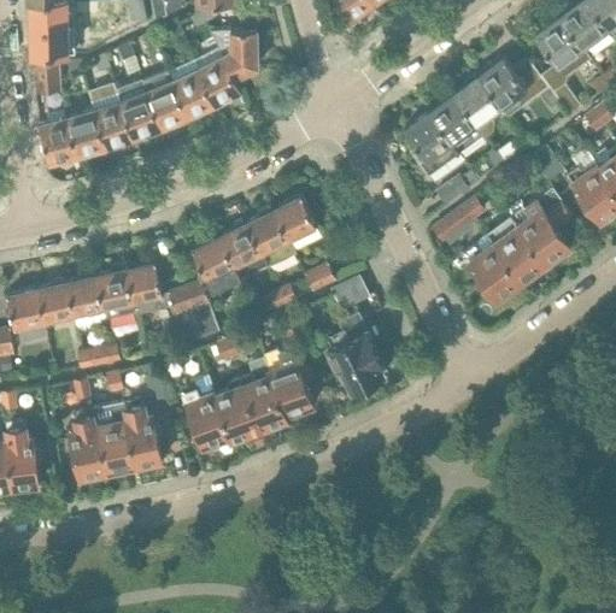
[(31,56),(74,54),(71,0),(30,0),(29,0),(31,56)]
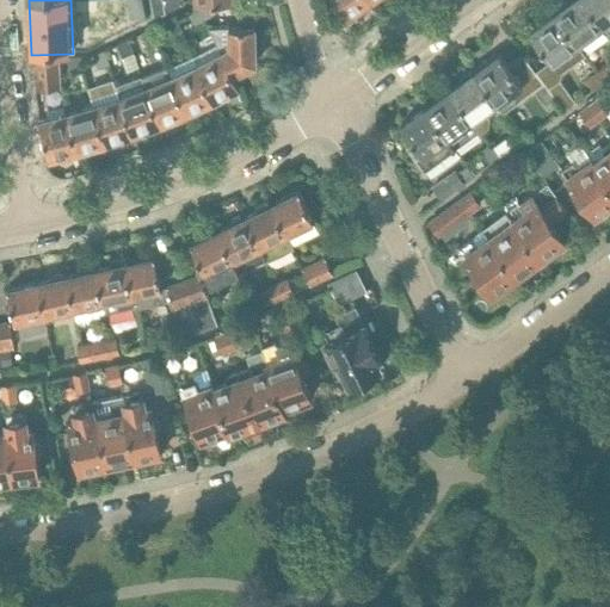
[(145,20),(140,0),(124,0),(129,23),(145,20)]
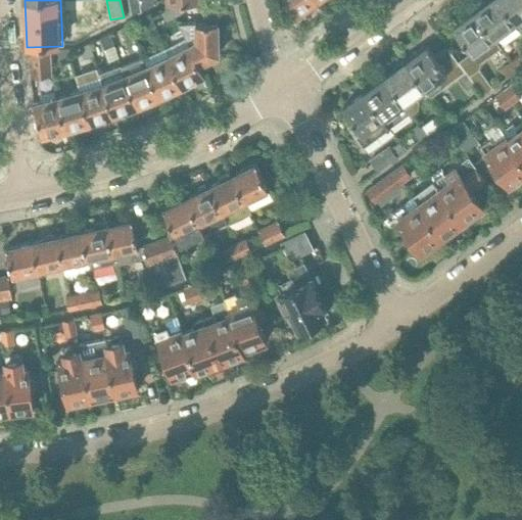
[(138,0),(127,0),(131,18),(154,7),(154,2),(139,4),(138,0)]
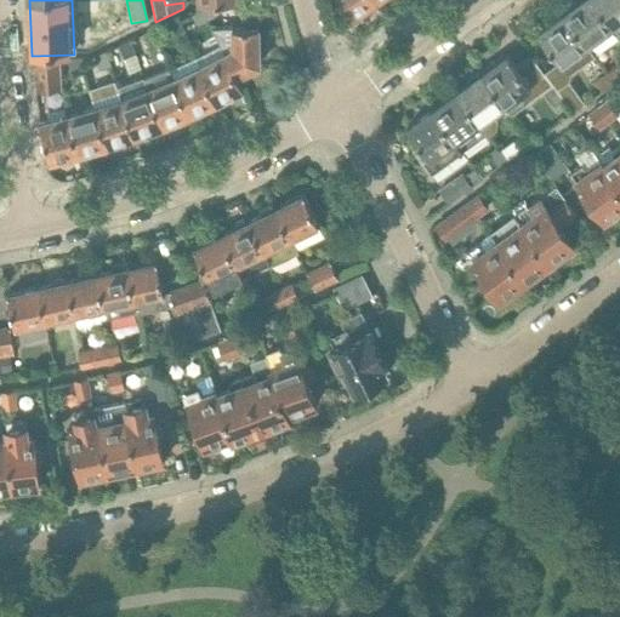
[(336,0),(352,21),(376,4),(373,0),(336,0)]
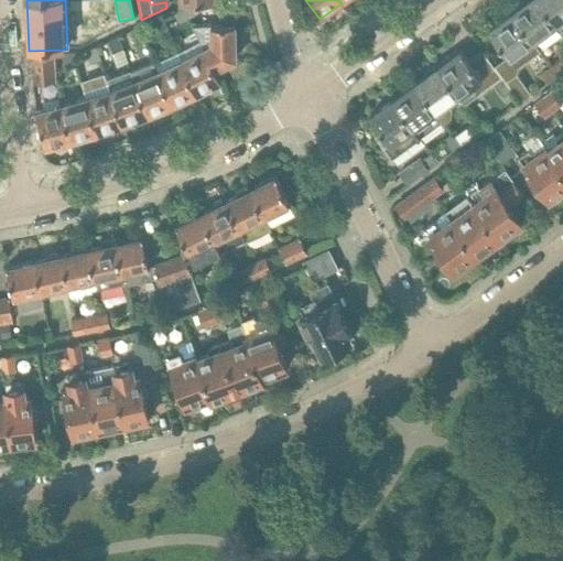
[(513,13),(510,15),(532,44),(554,28),(533,0),(530,0),(521,7),(520,4),(511,11),(513,13)]
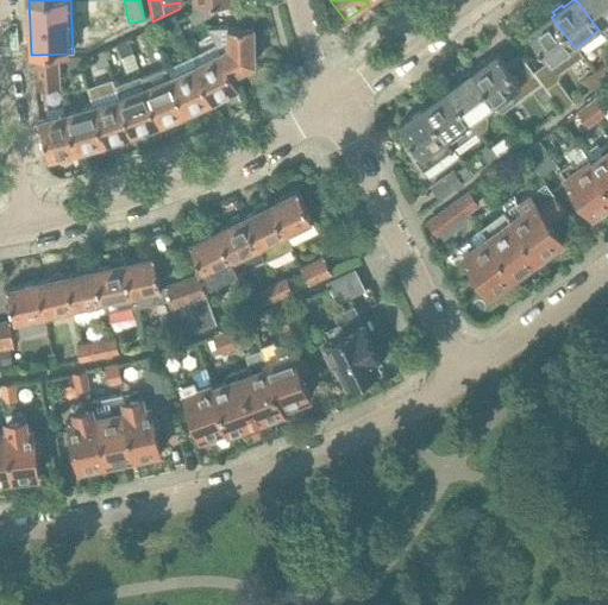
[(607,0),(576,0),(599,30),(602,27),(607,35),(607,0)]
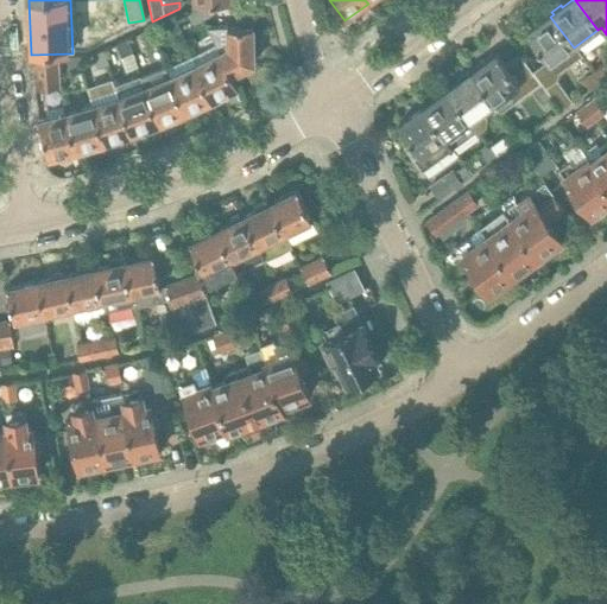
[(210,4),(194,5),(196,10),(202,23),(210,18),(210,4)]
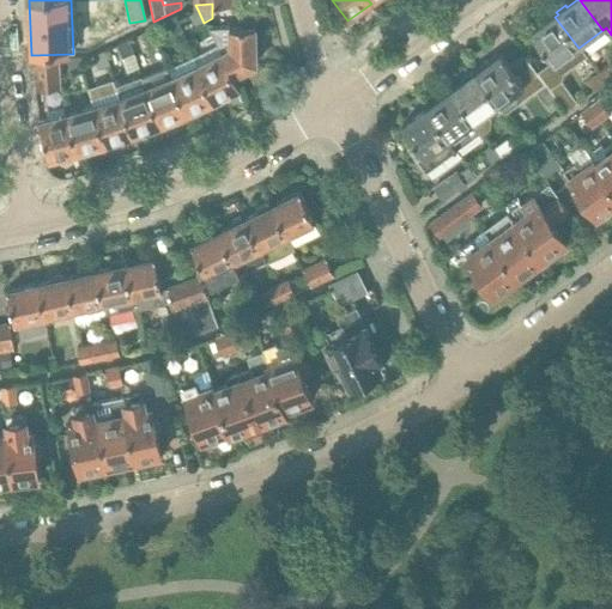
[(198,10),(188,13),(194,26),(204,23),(198,10)]
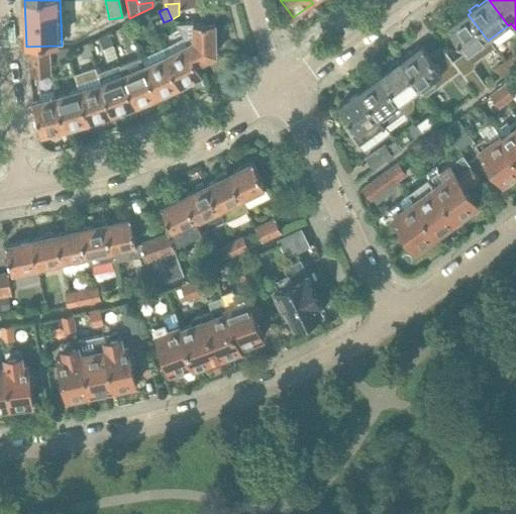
[(192,25),(176,26),(183,40),(186,47),(201,77),(202,77),(196,67),(215,57),(214,25),(213,25),(212,12),(204,13),(204,25),(192,25)]
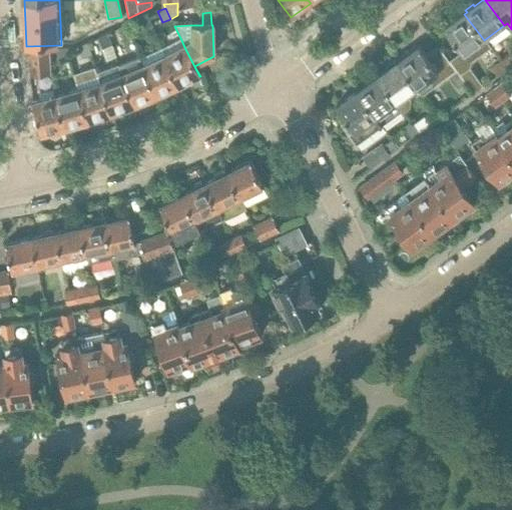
[(469,63),(490,48),(484,40),(464,14),(443,29),(462,54),(449,63),(465,85),(473,95),(482,89),(468,69),(469,63)]
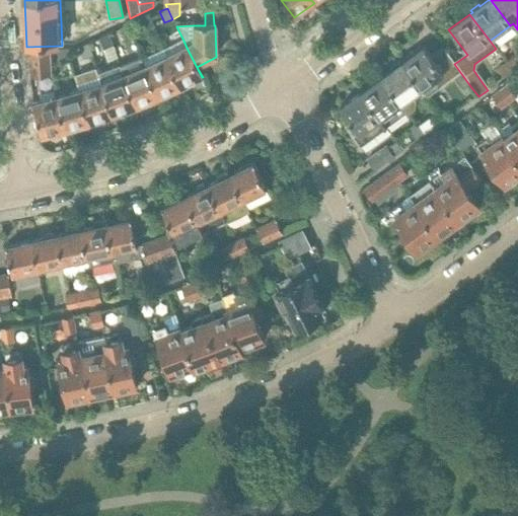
[(147,17),(138,21),(144,32),(152,28),(147,17)]
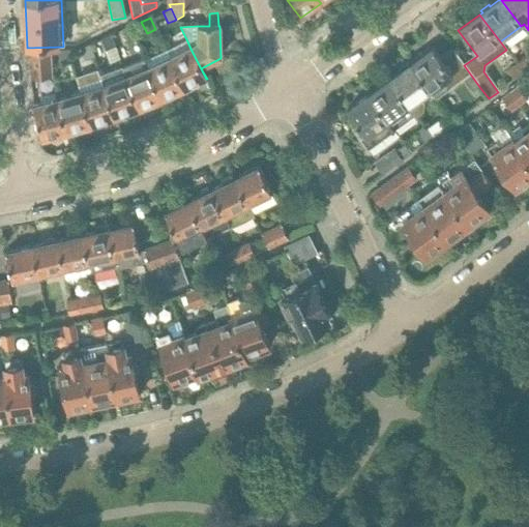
[(129,28),(122,31),(127,42),(135,39),(129,28)]
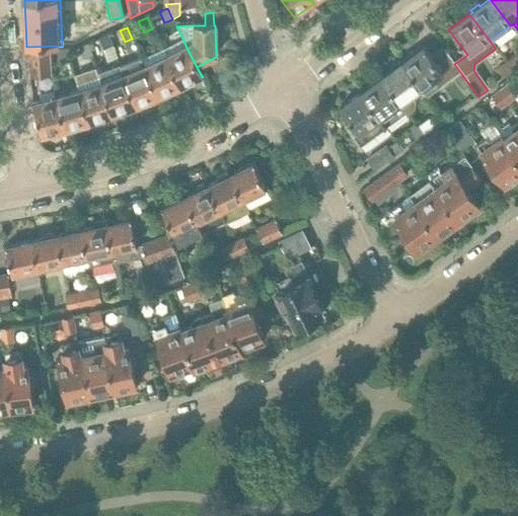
[(106,37),(99,41),(104,51),(112,47),(106,37)]
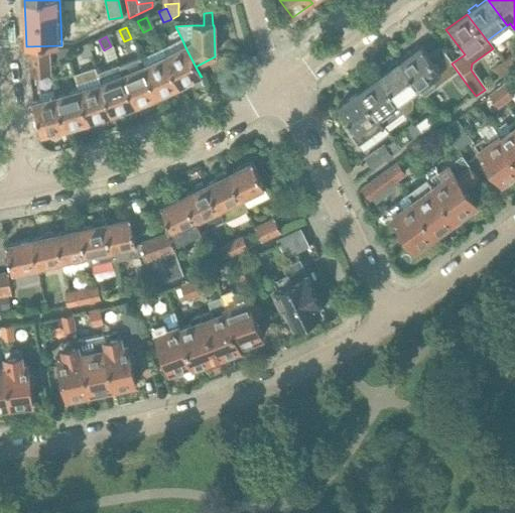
[(87,45),(79,49),(84,59),(92,56),(87,45)]
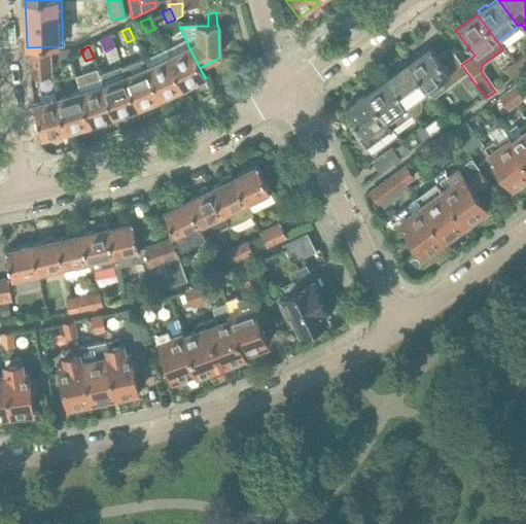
[(189,48),(168,58),(182,89),(205,78),(189,48)]
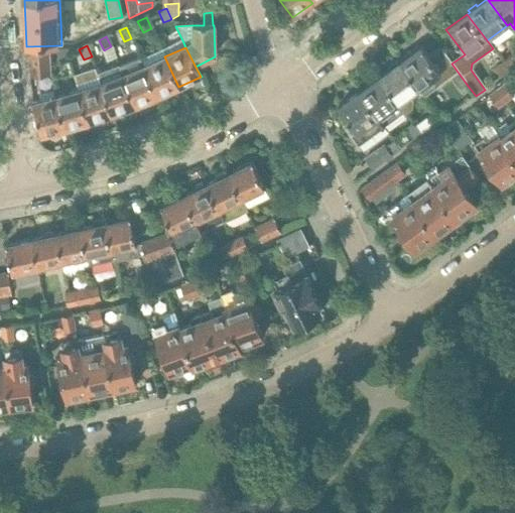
[(402,60),(399,62),(419,90),(424,98),(451,79),(460,92),(468,86),(452,63),(440,48),(427,58),(420,47),(409,55),(408,53),(401,58),(402,60)]
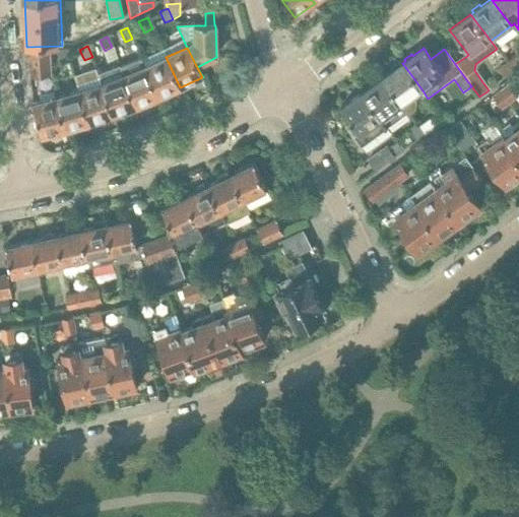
[(27,54),(29,79),(52,77),(50,52),(27,54)]
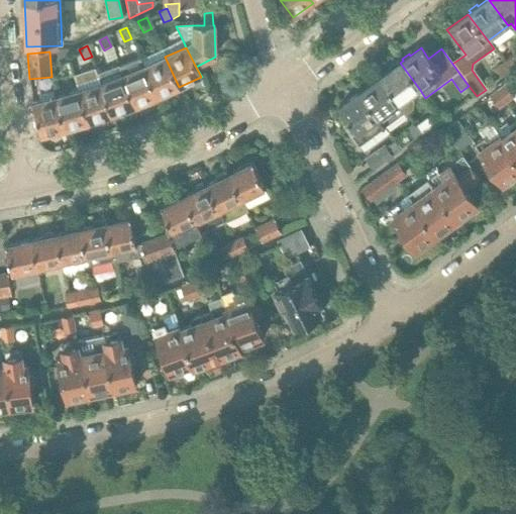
[(70,62),(67,52),(57,52),(60,65),(70,62)]
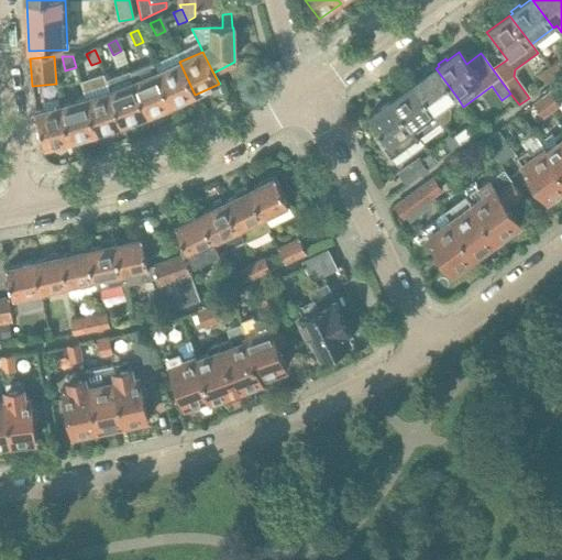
[(179,62),(156,73),(171,107),(195,95),(179,62)]
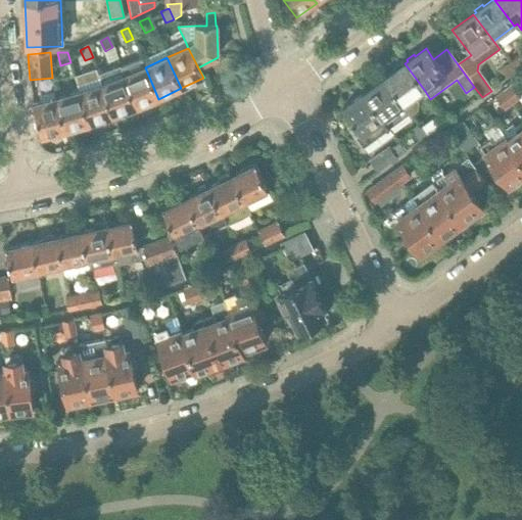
[(516,73),(521,68),(521,59),(520,57),(510,64),(516,73)]
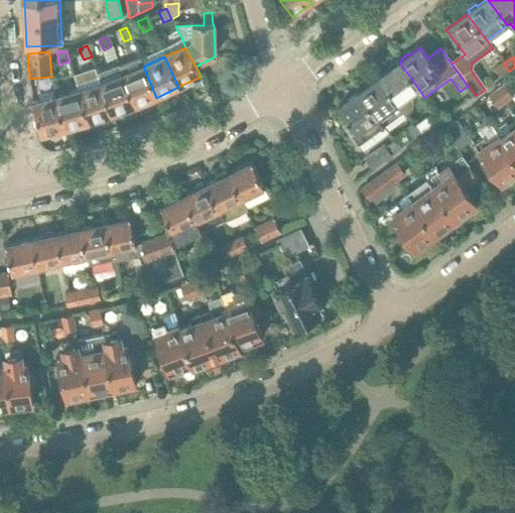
[(389,71),(378,79),(398,105),(405,114),(410,110),(412,102),(408,98),(419,90),(399,62),(397,65),(395,62),(387,68),(389,71)]
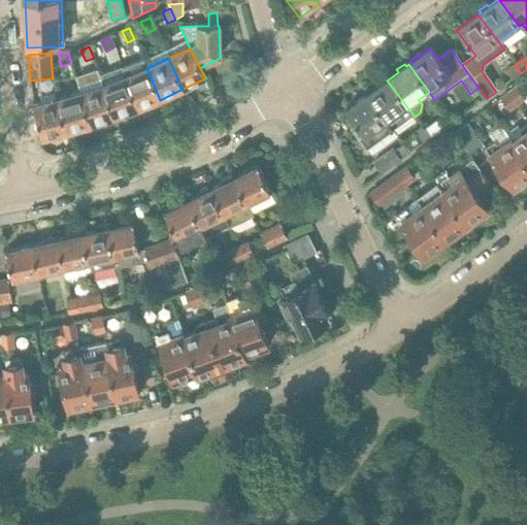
[(521,73),(515,65),(505,72),(512,80),(521,73)]
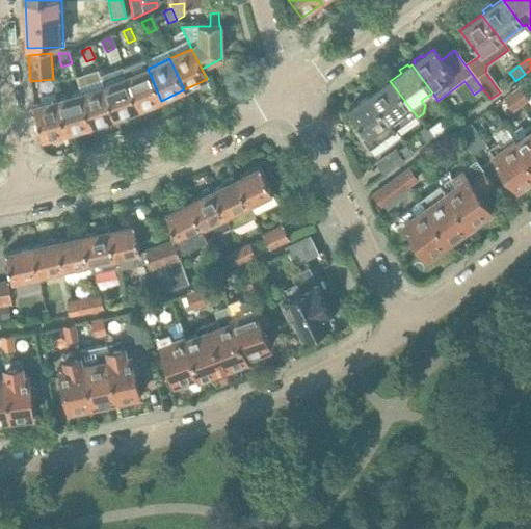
[(131,77),(126,79),(138,110),(144,108),(161,101),(148,69),(131,77)]
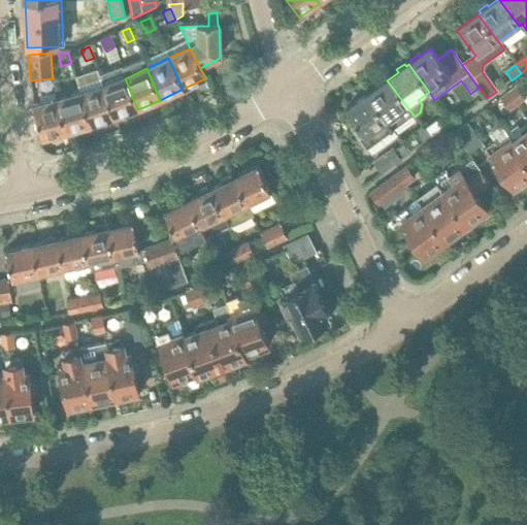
[(137,109),(125,78),(122,69),(100,77),(113,119),(137,109)]
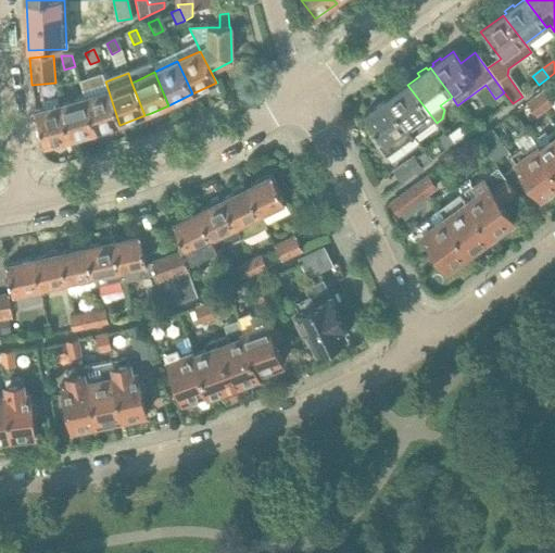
[(95,133),(102,130),(120,125),(105,82),(104,76),(79,84),(84,99),(95,133)]
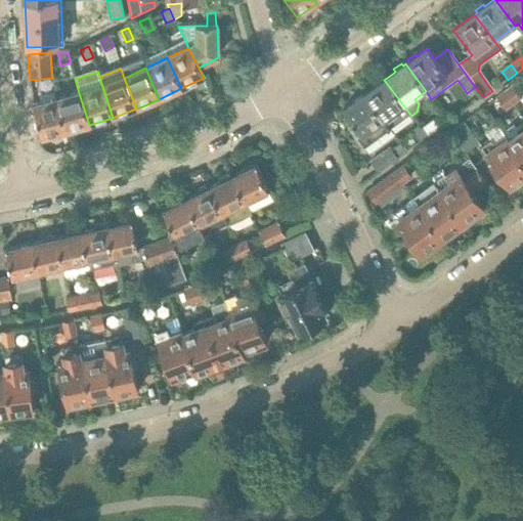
[(363,95),(389,131),(402,122),(411,116),(404,106),(384,80),(363,95)]
